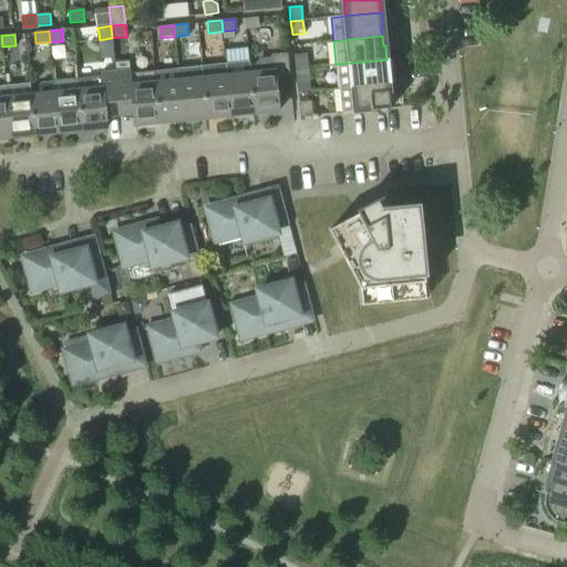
[(228,61),(249,61),(249,47),(228,48),(228,61)]
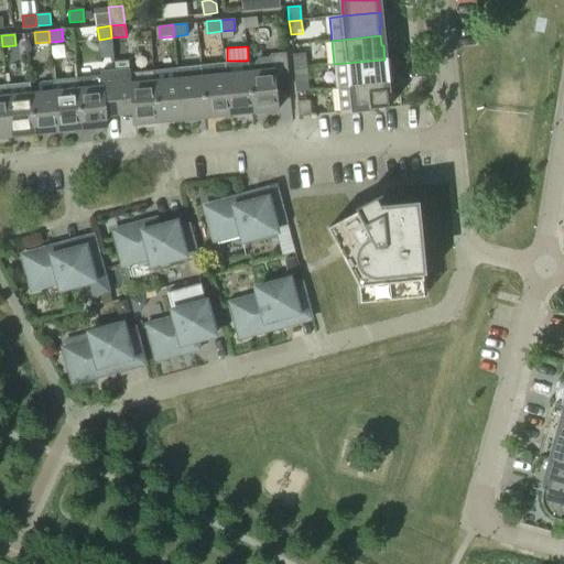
[(252,74),(249,74),(252,111),(279,108),(279,107),(278,107),(274,82),(289,80),(285,53),(271,54),(268,58),(258,60),(252,67),(252,74)]
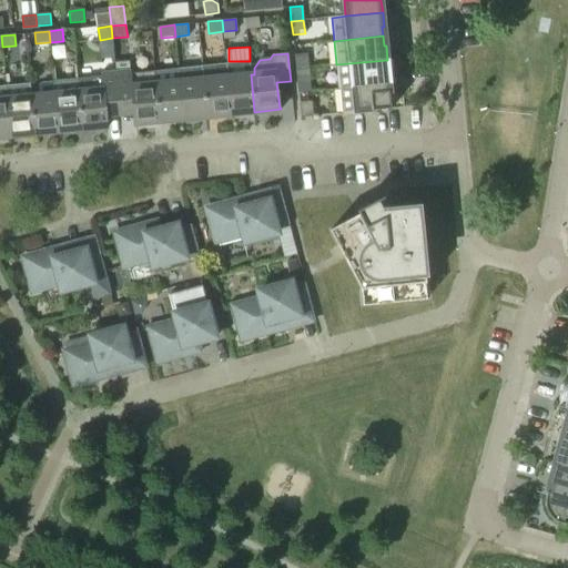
[(296,69),(308,68),(307,53),(294,54),(296,69)]
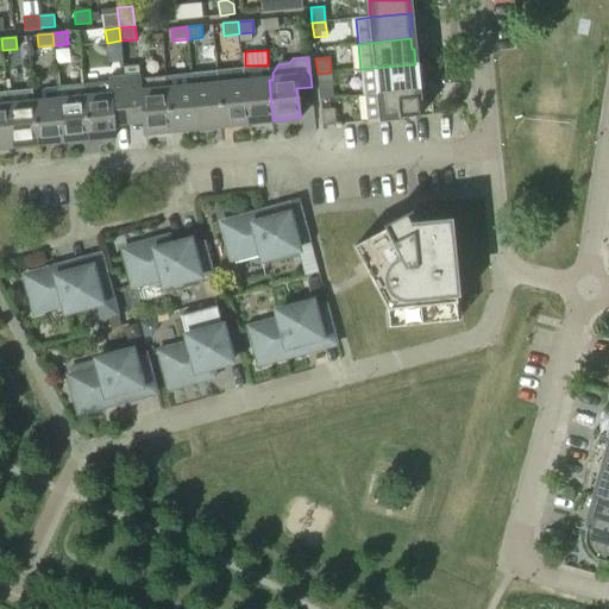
[(416,80),(415,64),(360,69),(364,95),(415,89),(414,80),(416,80)]
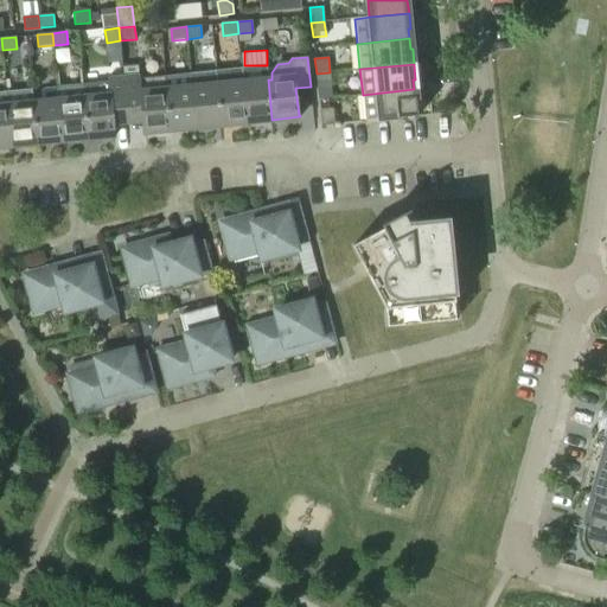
[(139,78),(139,74),(138,66),(123,68),(123,75),(128,123),(142,121),(144,131),(142,131),(142,133),(170,129),(165,76),(139,78)]
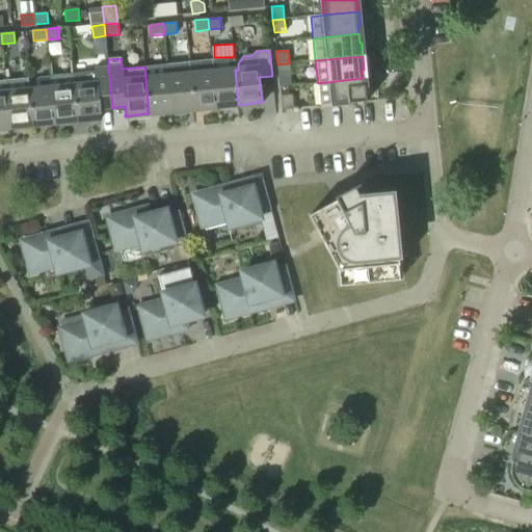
[(238,105),(235,70),(234,58),(212,60),(216,107),(238,105)]
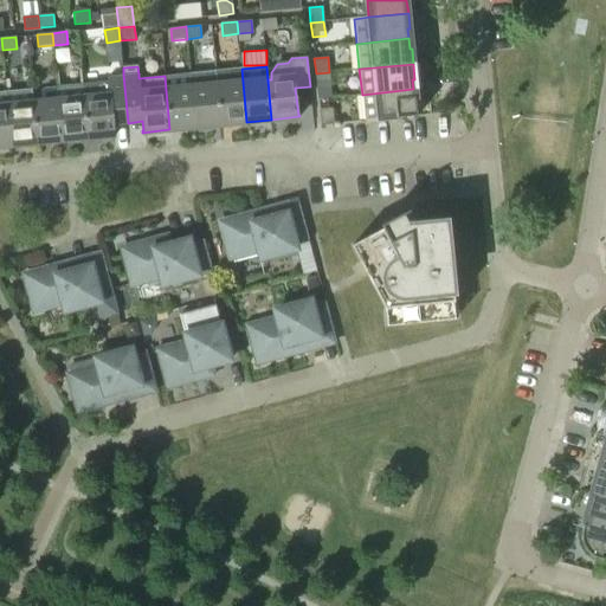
[(246,122),(242,69),(216,71),(217,84),(220,124),(246,122)]
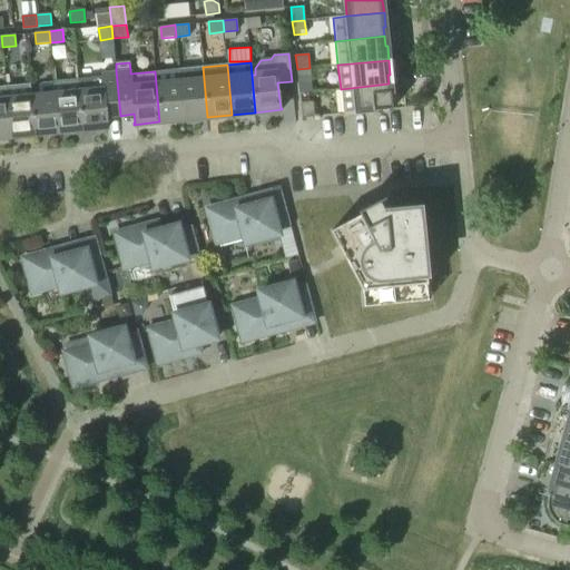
[(311,81),(310,68),(297,69),(298,82),(311,81)]
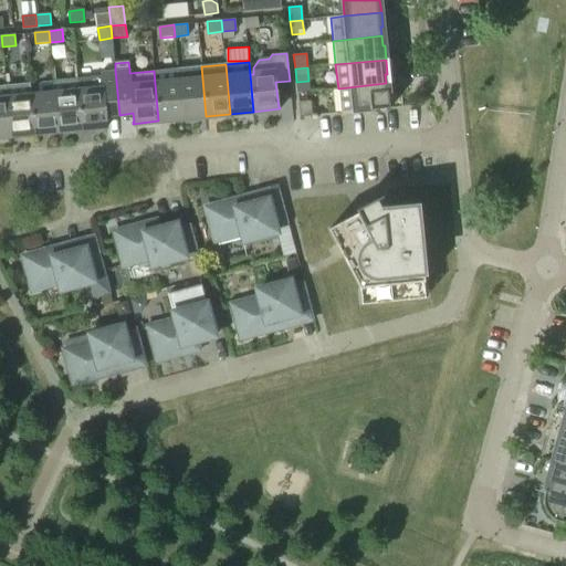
[(182,118),(179,82),(177,69),(154,71),(158,121),(182,118)]
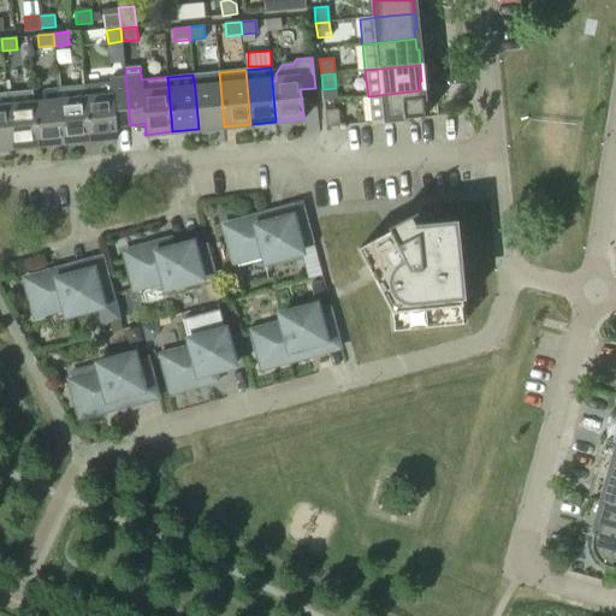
[(111,82),(84,84),(89,140),(118,137),(118,136),(116,136),(114,126),(130,125),(125,76),(110,77),(111,82)]
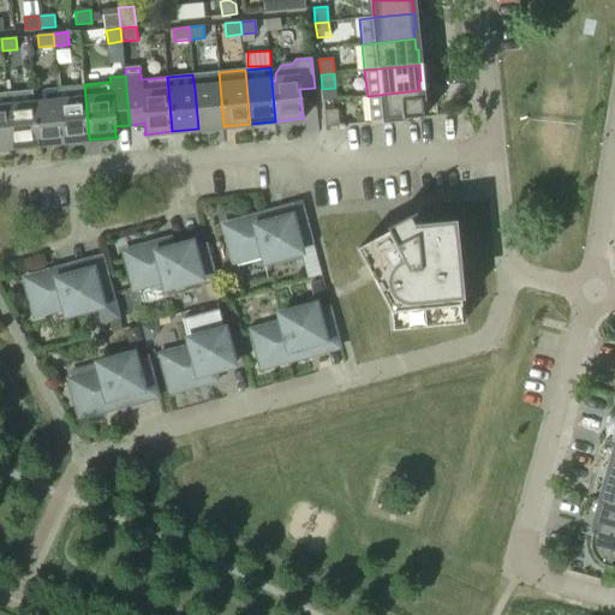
[(89,139),(84,84),(58,88),(64,142),(89,139)]
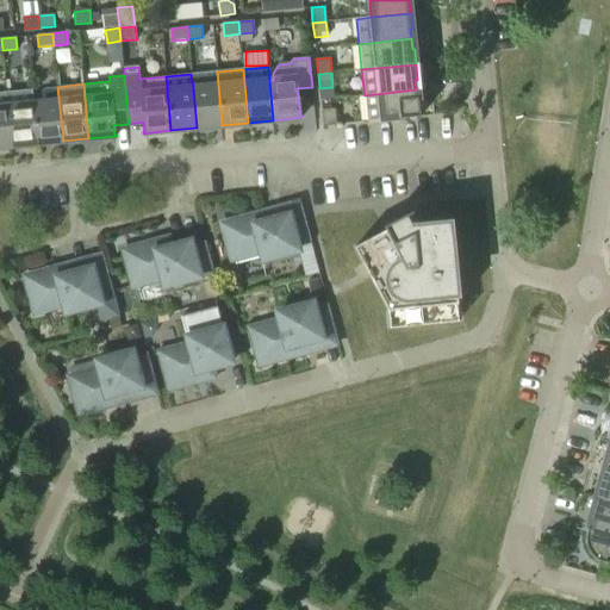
[(222,125),(218,85),(193,88),(197,128),(222,125)]
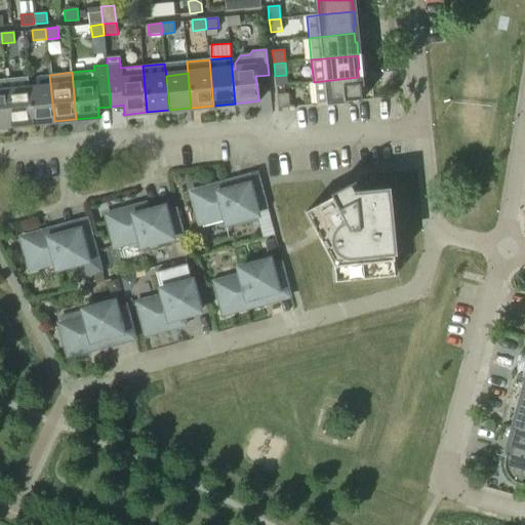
[(49,75),(39,76),(35,80),(36,86),(29,87),(32,123),(54,121),(49,75)]
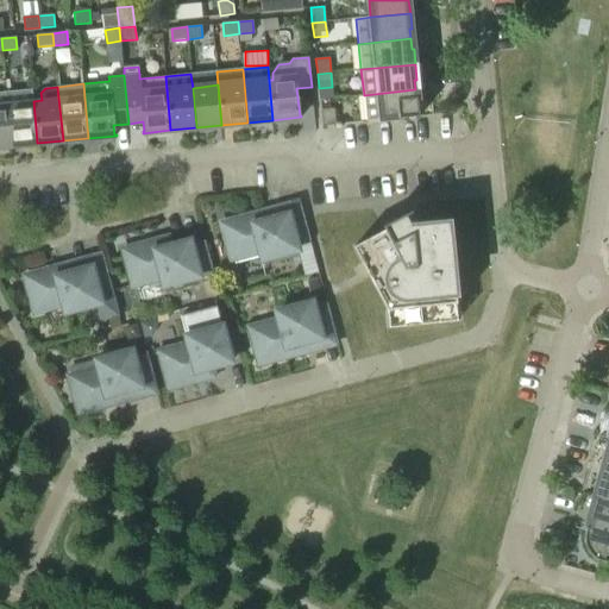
[(33,101),(32,89),(6,92),(12,146),(37,143),(33,101)]
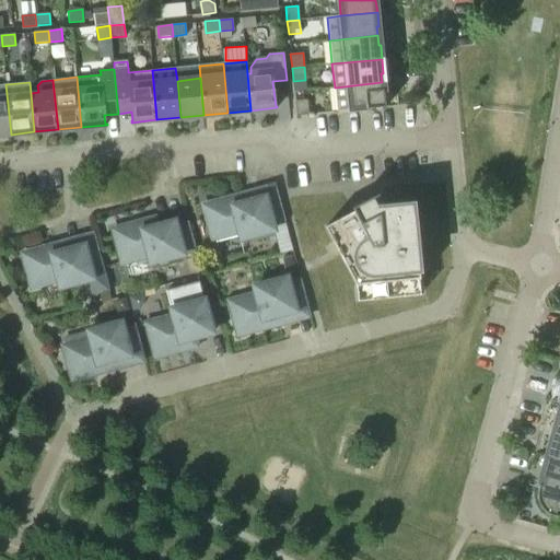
[(383,90),(382,82),(335,88),(337,112),(350,111),(366,108),(366,109),(385,107),(384,90),(383,90)]
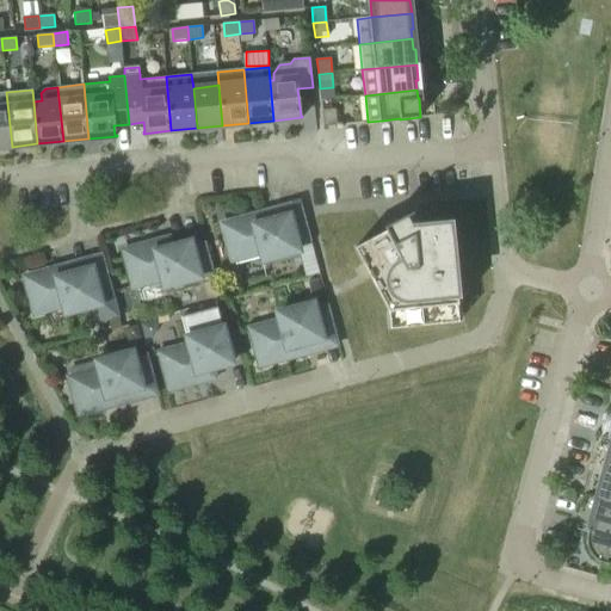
[(6,92),(0,92),(0,147),(12,147),(6,92)]
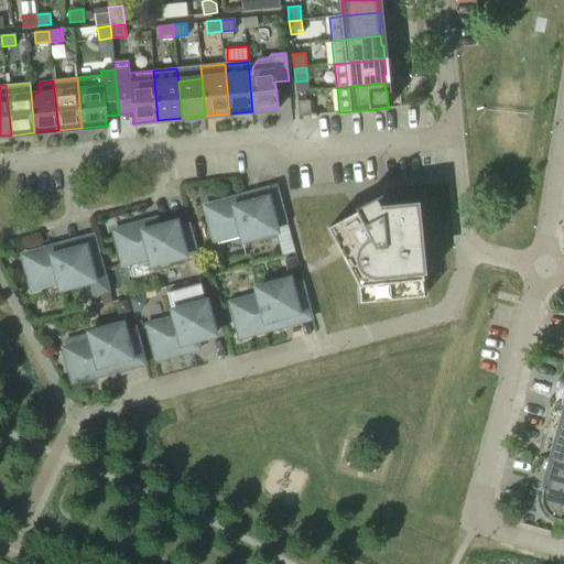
[(299,117),(311,116),(310,100),(297,101),(299,117)]
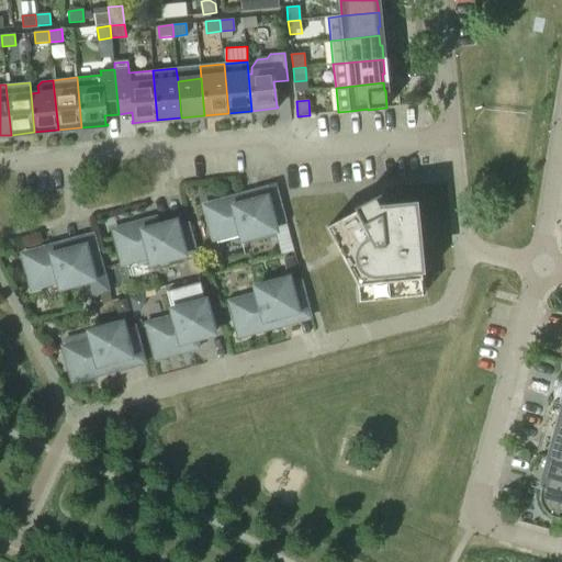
[(283,222),(280,211),(270,213),(266,199),(243,204),(240,197),(204,206),(213,239),(240,232),(243,239),(274,231),(273,224),(283,222)]
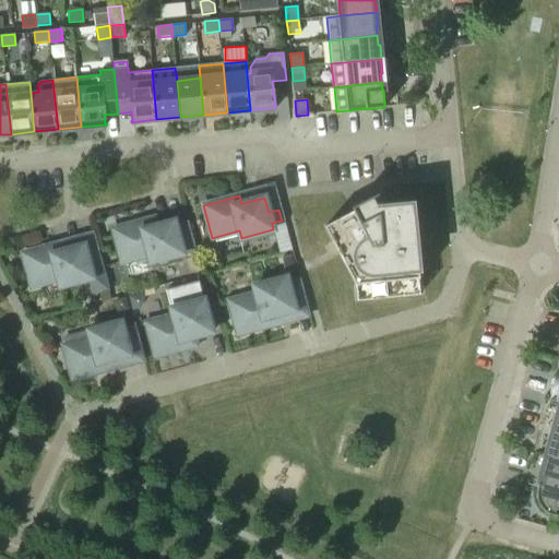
[(352,207),(354,211),(324,226),(356,284),(419,278),(413,204),(377,209),(377,212),(371,215),(365,203),(370,200),(369,199),(352,207)]
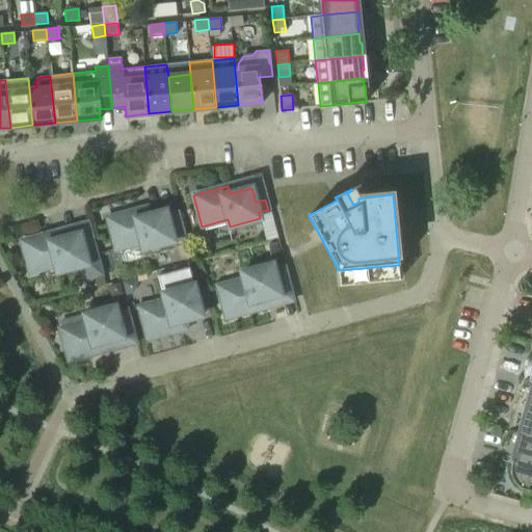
[(178,213),(167,215),(166,211),(143,217),(141,210),(108,218),(116,249),(141,242),(143,249),(174,241),(174,239),(183,236),(178,213)]
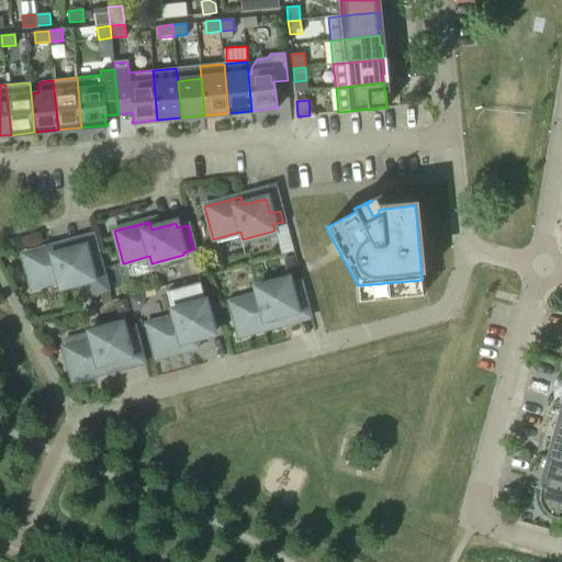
[(58,281),(60,289),(90,281),(93,295),(109,291),(96,244),(60,253),(59,246),(23,256),(32,288),(58,281)]
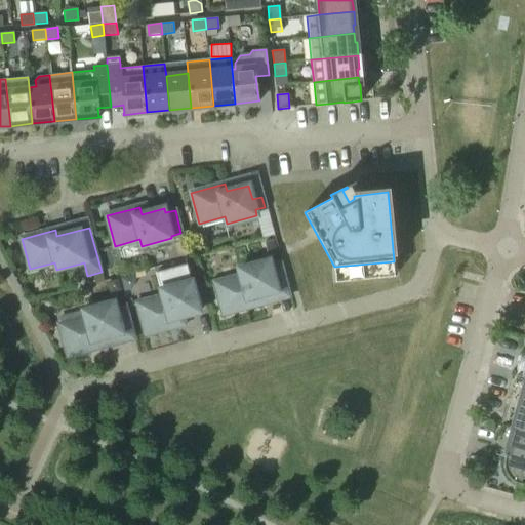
[(278,254),(274,240),(265,242),(269,257),(278,254)]
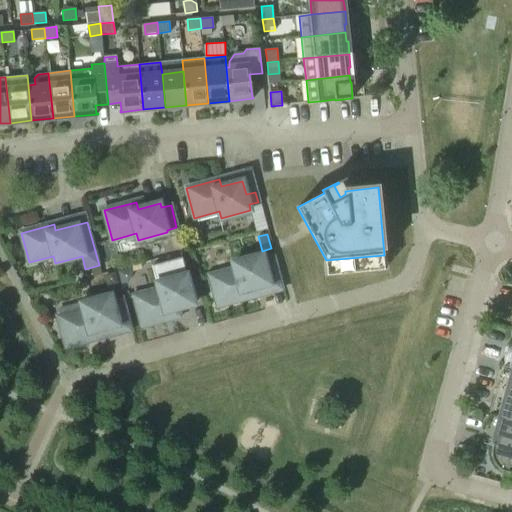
[(210,276),(218,305),(251,297),(249,290),(270,284),(262,254),(233,262),(234,269),(210,276)]
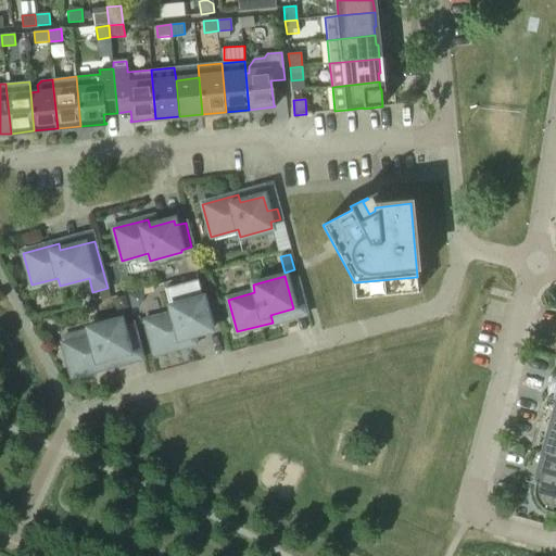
[(128,293),(131,308),(139,305),(144,298),(142,290),(128,293)]
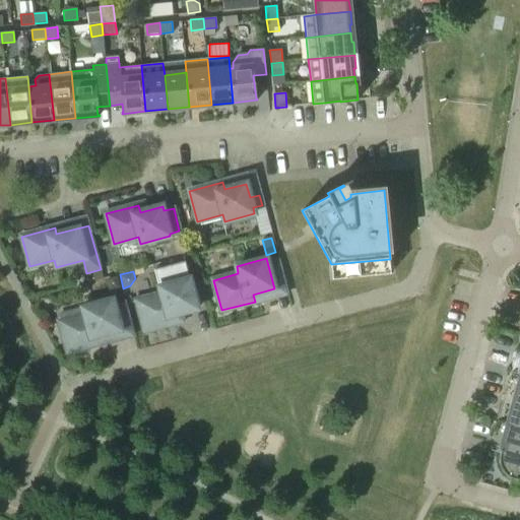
[(138,272),(139,290),(149,290),(148,271),(138,272)]
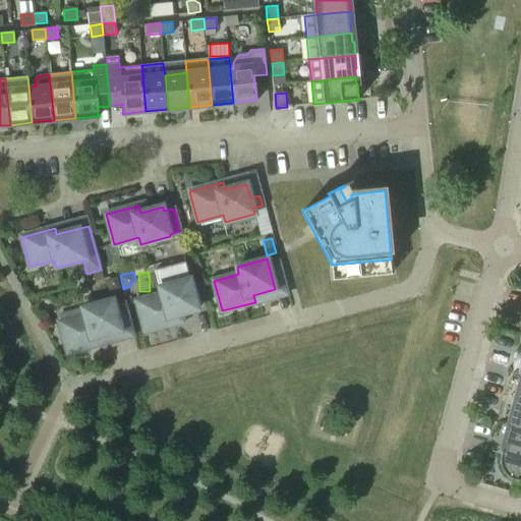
[(106,281),(109,292),(120,289),(117,277),(106,281)]
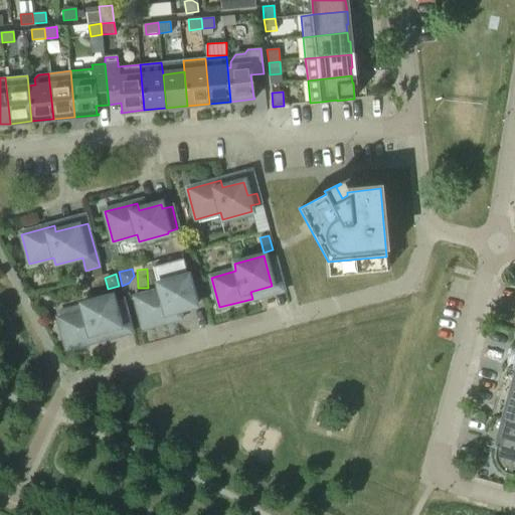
[(195,306),(187,277),(158,285),(160,292),(135,298),(143,328),(176,319),(174,312),(195,306)]
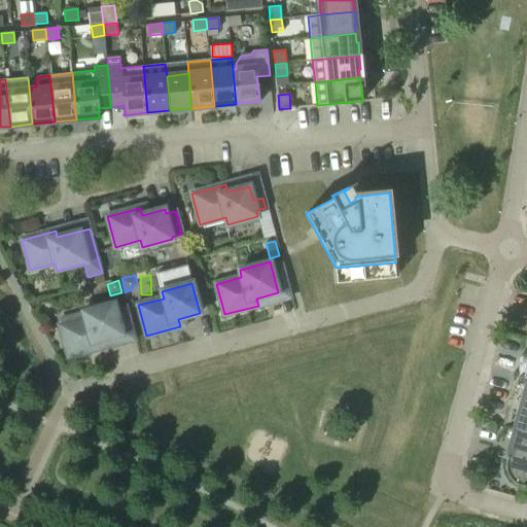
[(131,328),(126,308),(115,310),(113,304),(83,312),(85,319),(60,326),(62,331),(59,332),(64,352),(67,351),(68,356),(102,347),(100,341),(121,335),(121,331),(131,328)]
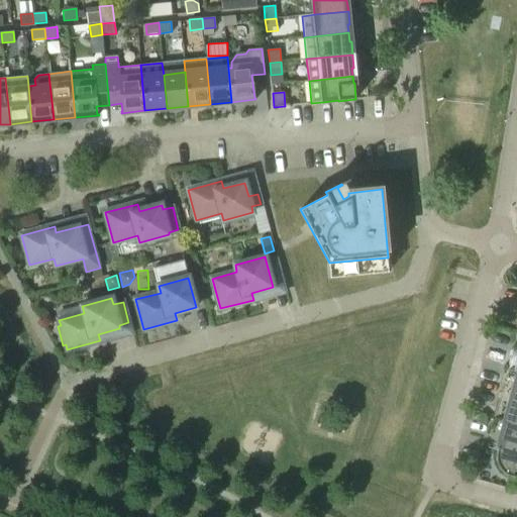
[(516,400),(512,399),(510,407),(508,407),(504,420),(516,422),(516,400)]
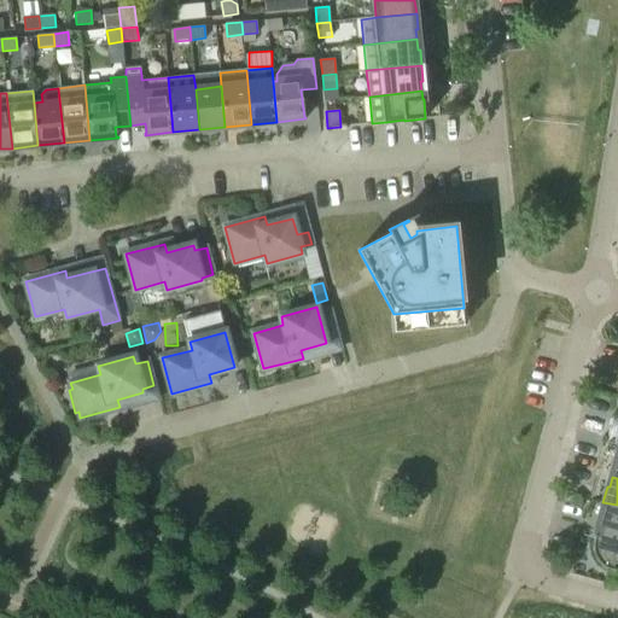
[(617,505),(602,502),(599,517),(601,518),(599,528),(617,532),(617,505)]
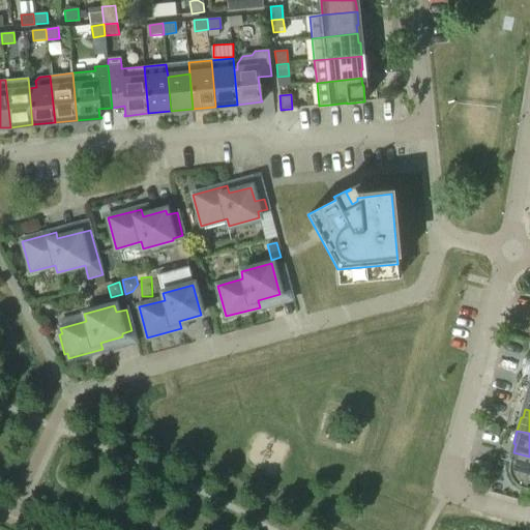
[(529,457),(513,452),(511,459),(510,459),(508,463),(508,465),(508,466),(508,468),(508,470),(508,472),(509,474),(509,475),(510,477),(511,479),(513,482),(517,484),(518,486),(520,487),(523,488),(527,489),(529,490),(529,457)]
